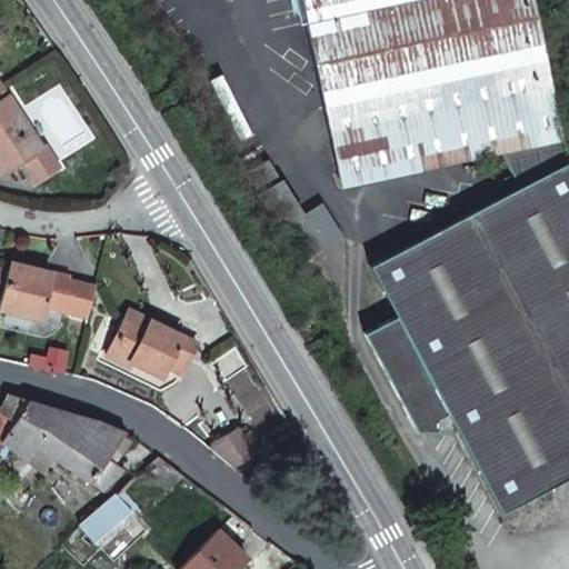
[(342,190),(563,140),(532,0),(295,0),(301,25),(307,23),(342,190)]
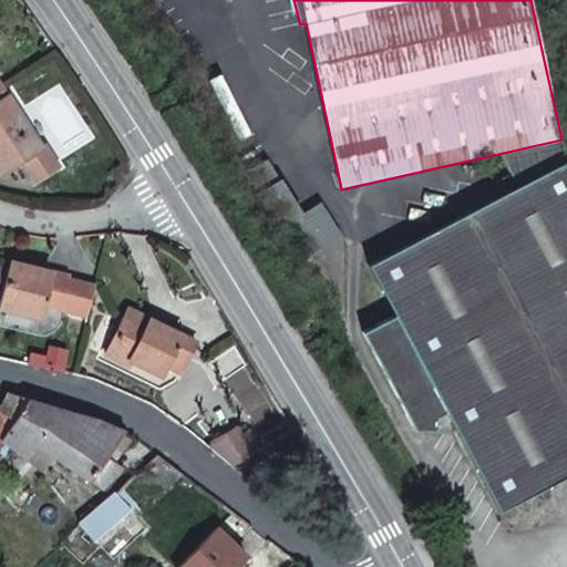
[(45,145),(42,147),(9,98),(0,103),(0,102),(0,166),(4,173),(23,160),(37,181),(59,166),(45,145)]
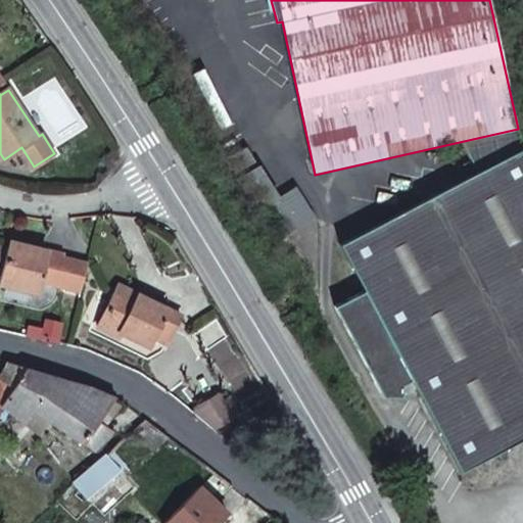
[(339,246),(364,293),(334,308),(374,384),(380,381),(385,390),(400,391),(401,386),(411,381),(459,473),(522,439),(522,151),(522,149),(518,129),(461,142),(476,174),(339,246)]
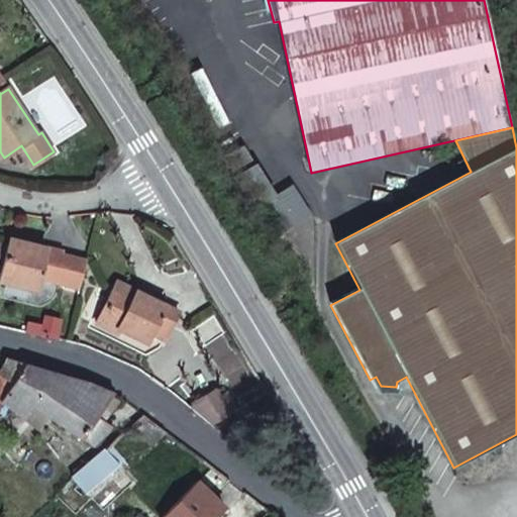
[(235,176),(256,164),(245,145),(224,159),(235,176)]
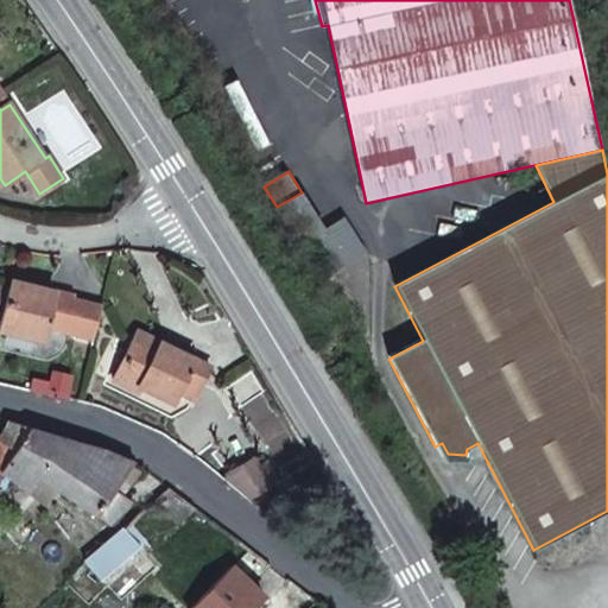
[(311,238),(325,229),(302,192),(277,207),(302,246),(311,238)]
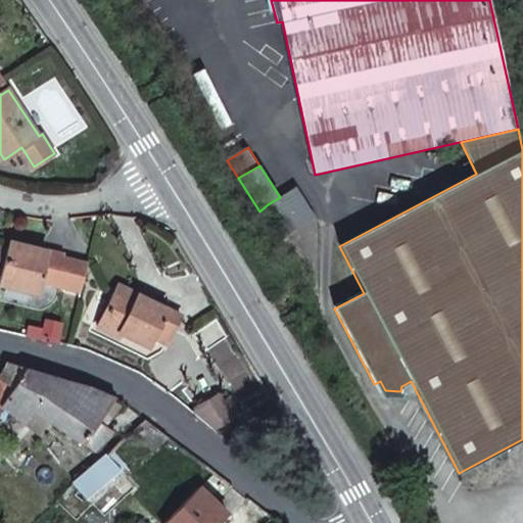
[(286,233),(315,216),(297,187),(280,197),(268,204),(286,233)]
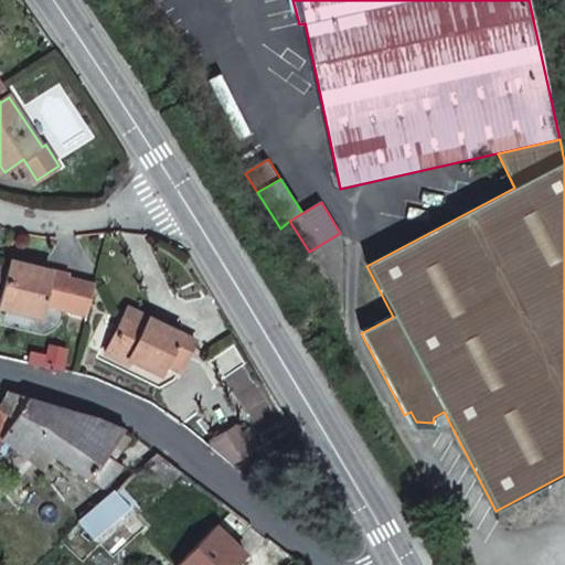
[(29,272),(31,265),(11,260),(10,267),(29,272)]
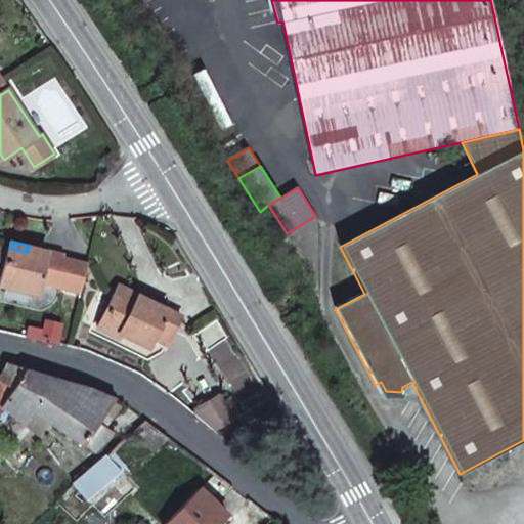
[(0,286),(38,296),(41,284),(82,294),(89,265),(61,258),(62,255),(29,246),(27,252),(9,248),(8,251),(3,274),(0,285),(0,286)]
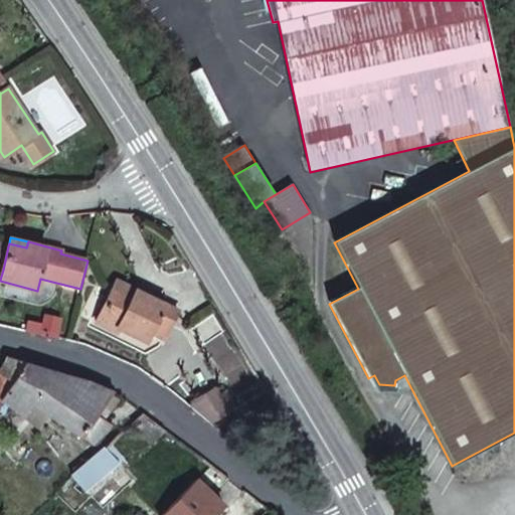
[(0,268),(3,270),(8,246),(0,244),(0,268)]
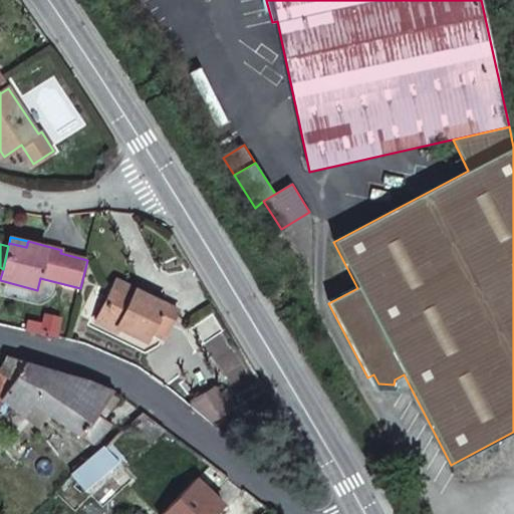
[(143,302),(147,294),(117,279),(113,287),(143,302)]
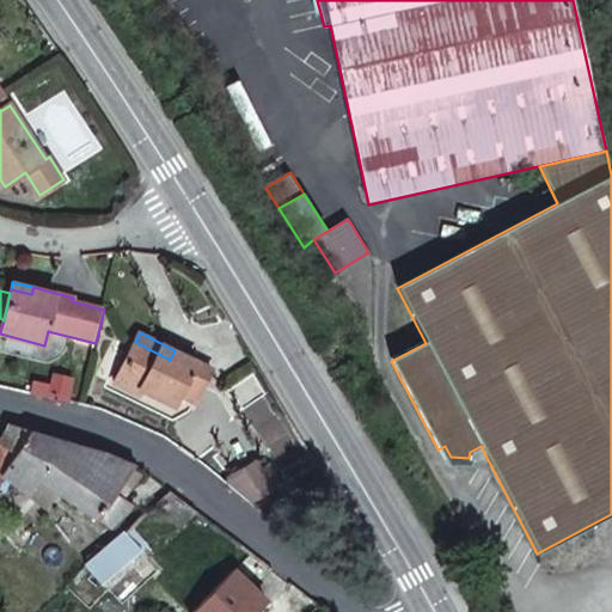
[(196,403),(213,368),(175,350),(170,360),(135,342),(115,383),(140,396),(142,391),(176,407),(181,396),(196,403)]
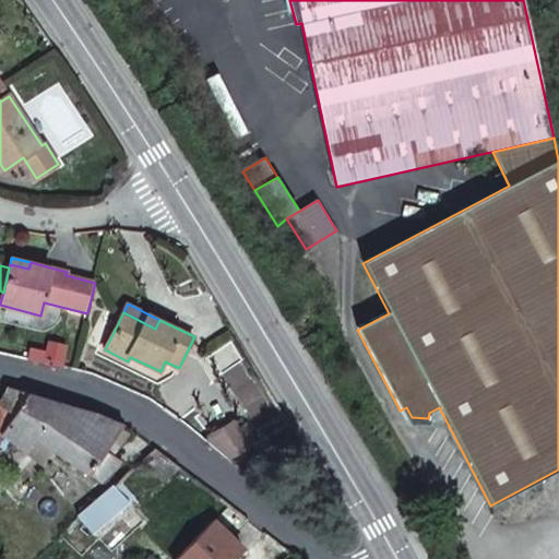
[(30,359),(66,368),(68,358),(47,353),(46,354),(32,351),(30,359)]
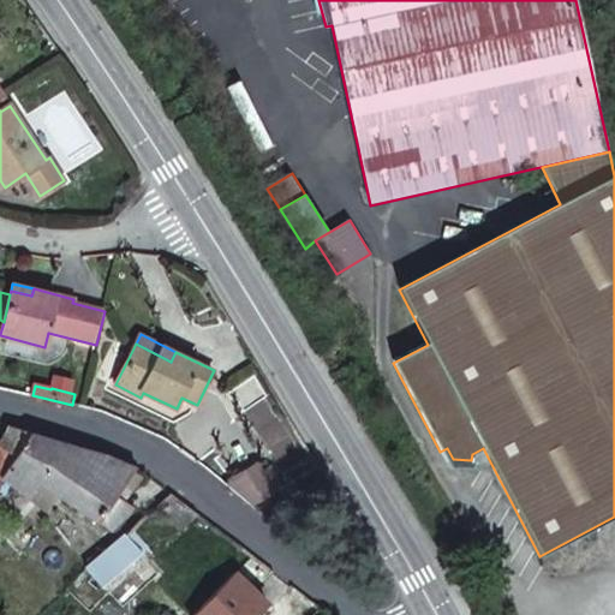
[(21,427),(11,424),(0,437),(0,482),(5,477),(29,495),(42,479),(108,529),(133,505),(124,497),(141,477),(132,471),(136,466),(107,453),(21,427)]
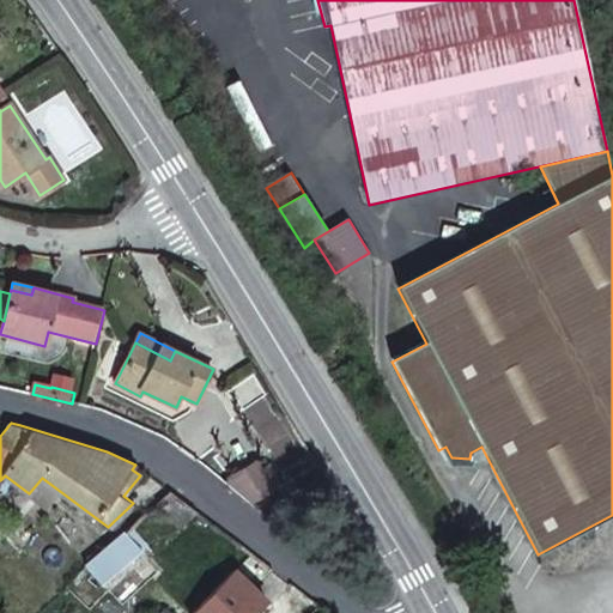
[(467,466),(469,459),(451,457),(445,447),(438,450),(447,467),(467,466)]
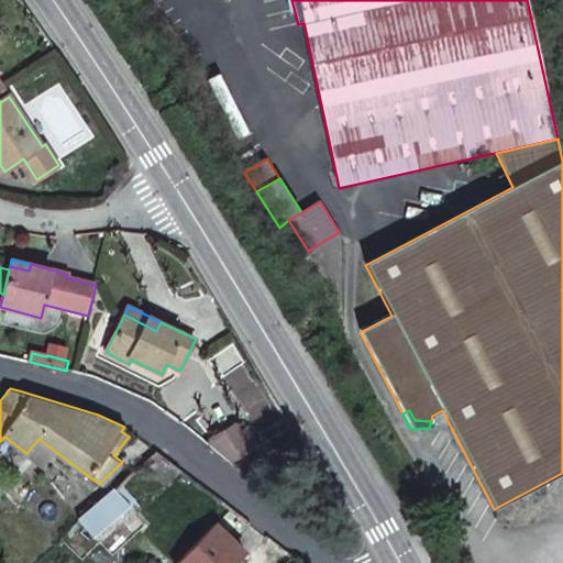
[(241,432),(236,423),(206,442),(232,463),(253,450),(252,450),(241,432)]
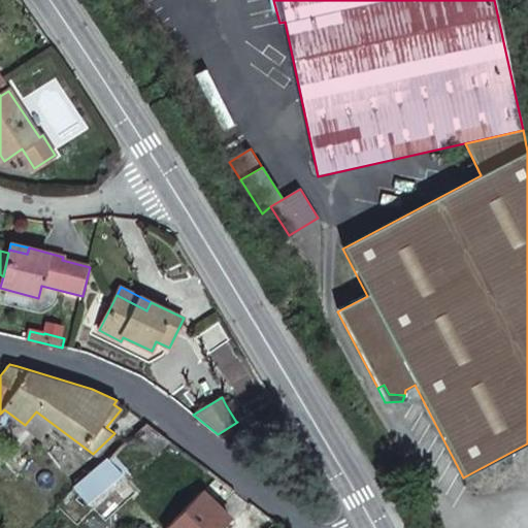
[(236,422),(242,418),(232,401),(226,405),(236,422)]
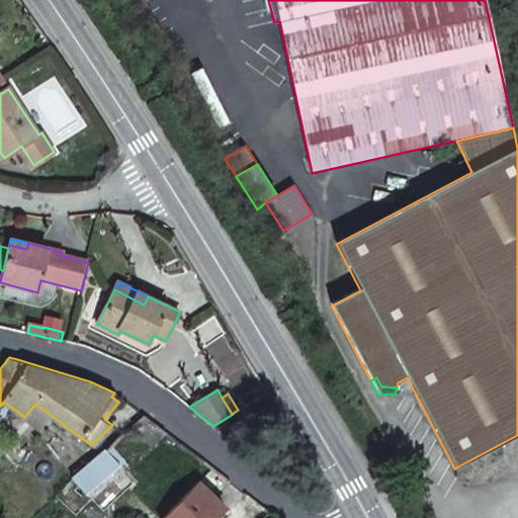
[(169,433),(147,415),(133,426),(153,445),(169,433)]
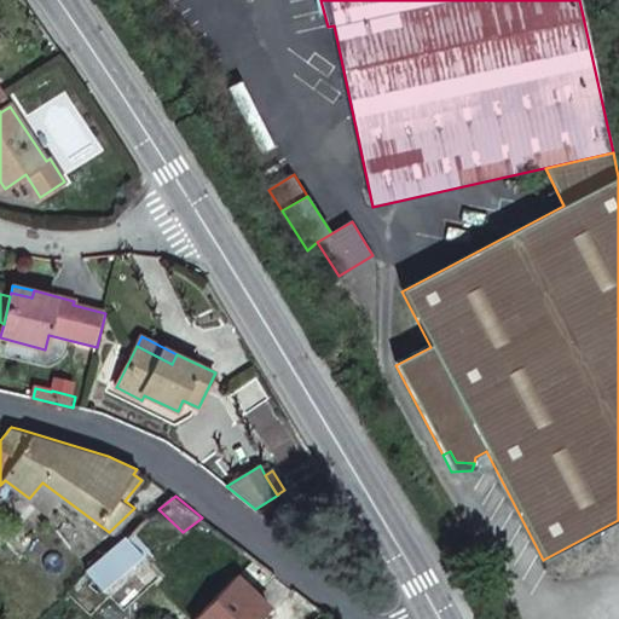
[(45,533),(32,548),(74,585),(86,572),(84,570),(85,568),(45,533)]
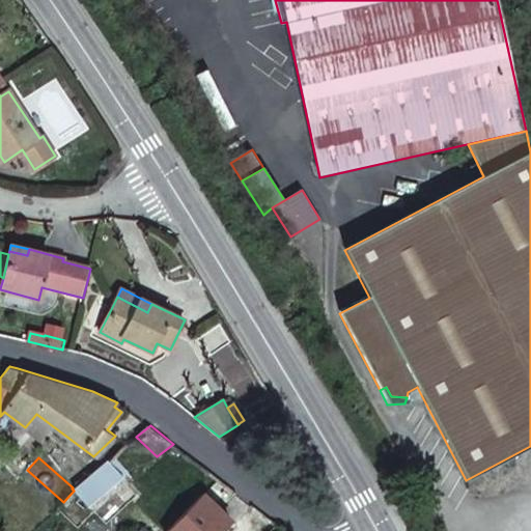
[(106,462),(73,487),(72,488),(74,491),(86,504),(121,476),(106,462)]
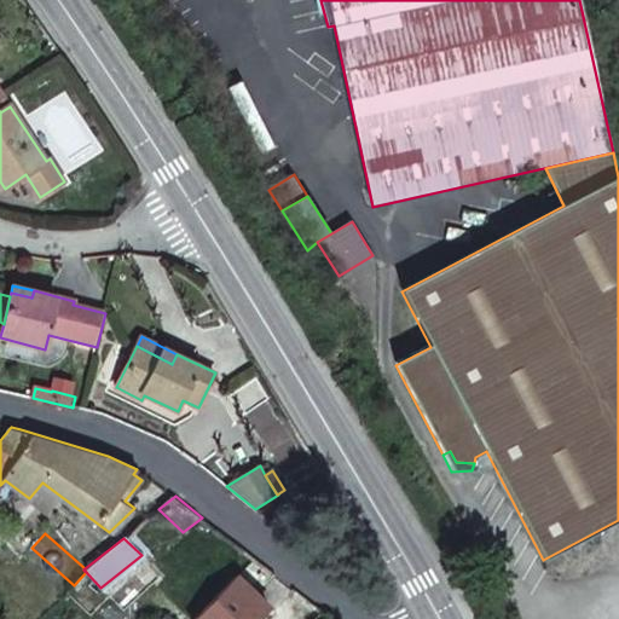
[(259,618),(273,602),(272,599),(239,572),(201,618),(259,618)]
